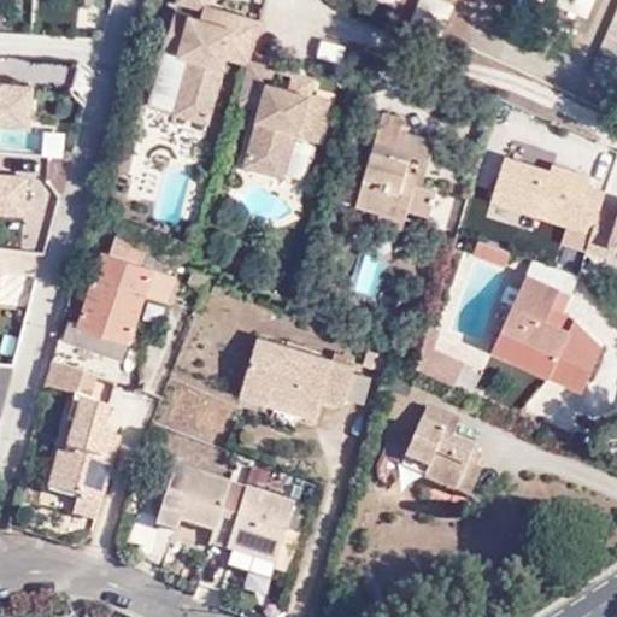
[(204,9),(210,10),(212,0),(178,0),(177,10),(203,17),(204,9)]
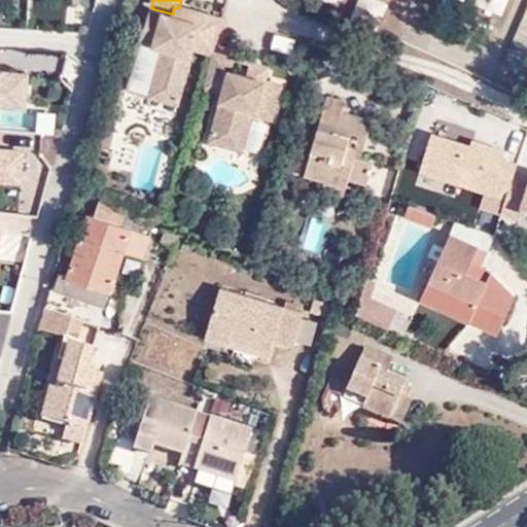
[(356,0),(354,7),(379,15),(384,0),(356,0)]
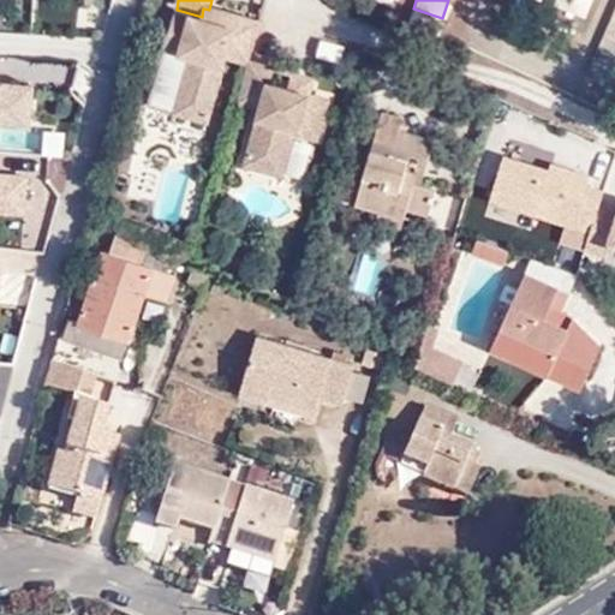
[(553,0),(553,3),(585,15),(590,0),(553,0)]
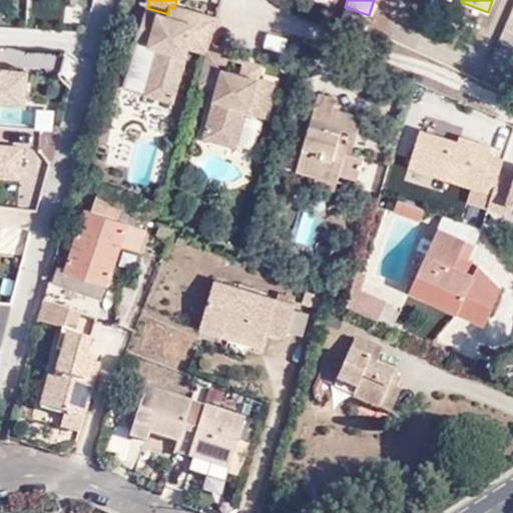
[(175,21),(178,9),(174,8),(169,7),(168,14),(167,18),(175,21)]
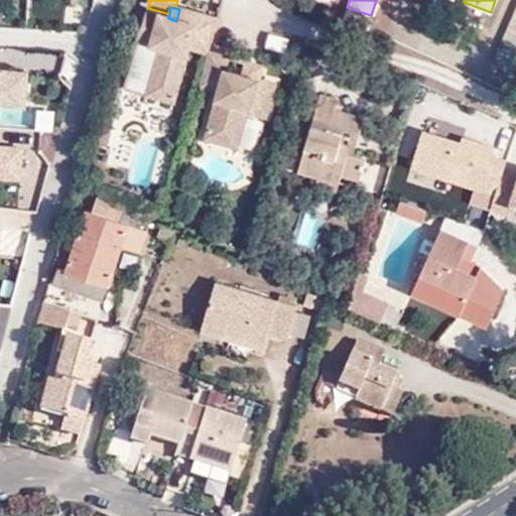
[(190,50),(209,55),(209,52),(218,17),(179,9),(176,21),(168,18),(148,13),(138,44),(159,50),(147,100),(175,106),(190,50)]
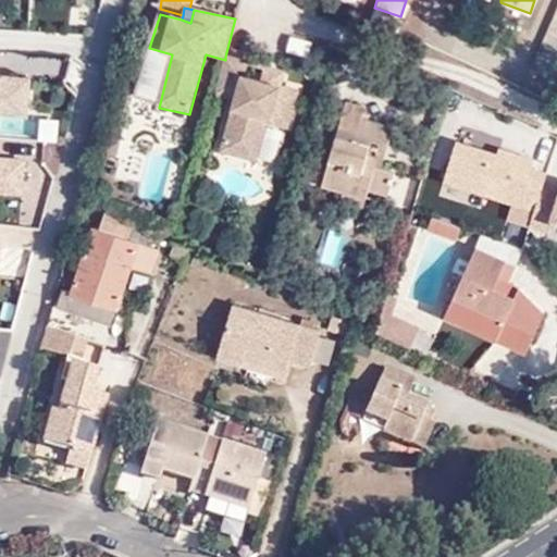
[(134,101),(159,108),(172,54),(149,48),(134,101)]
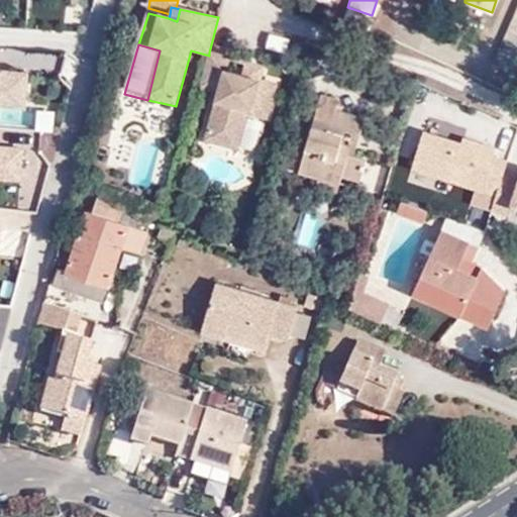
[(209,56),(201,88),(219,94),(207,140),(238,149),(247,111),(267,119),(276,84),(261,80),(242,75),(225,71),(227,59),(209,53),(209,56)]
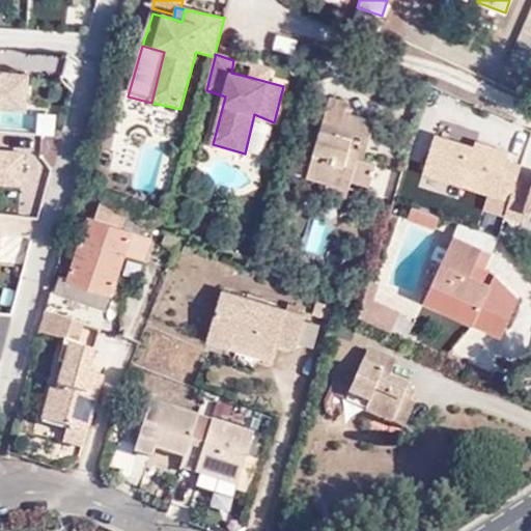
[(249,77),(268,82),(271,70),(252,64),(249,77)]
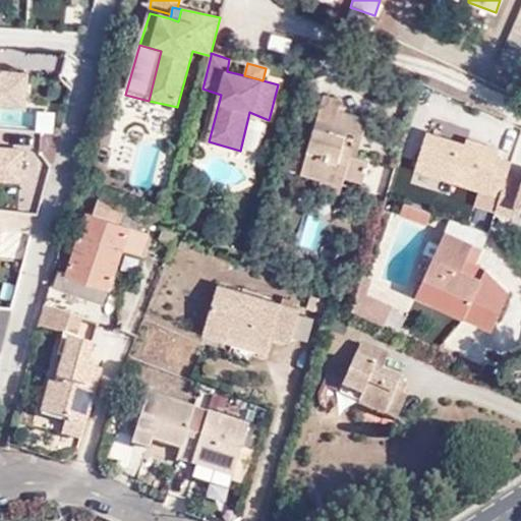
[(0,112),(0,113),(0,109),(0,106),(30,109),(31,73),(0,71),(0,112)]
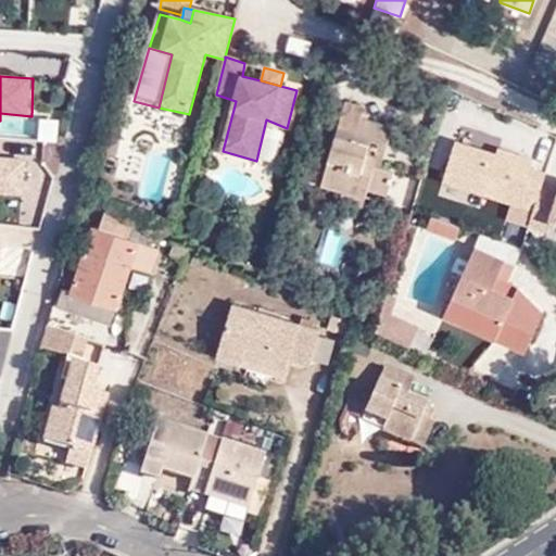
[(357,127),(362,114),(365,104),(348,99),(342,124),(357,127)]
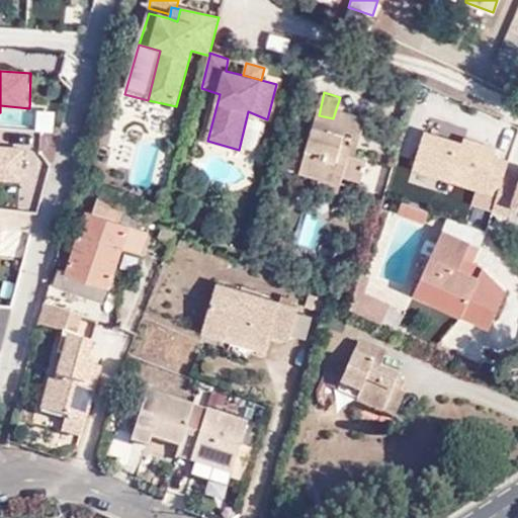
[(366,113),(337,106),(333,118),(319,115),(305,174),(320,178),(344,184),(346,175),(361,179),(367,156),(354,153),(358,141),(346,139),(349,128),(360,131),(366,113)]
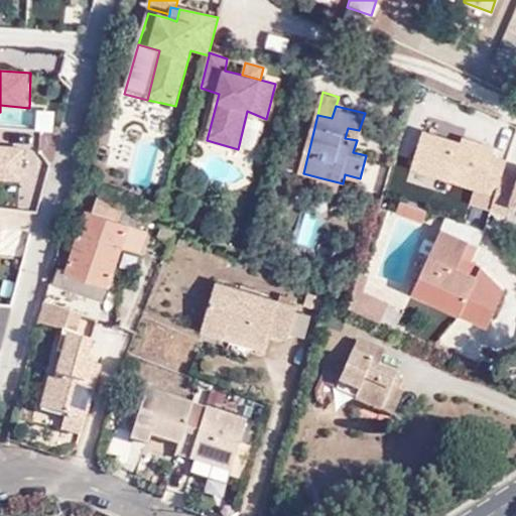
[(496,198),(503,177),(508,161),(492,156),(495,147),(463,137),(461,143),(423,131),(409,171),(496,198)]
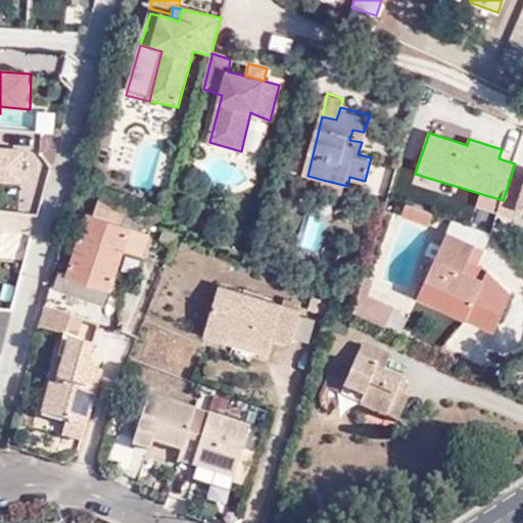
[(0,147),(0,183),(26,185),(27,150),(0,147)]
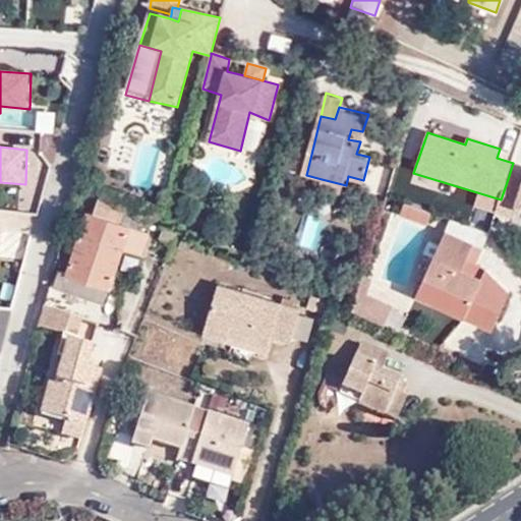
[(343,194),(346,185),(322,179),(320,188),(343,194)]
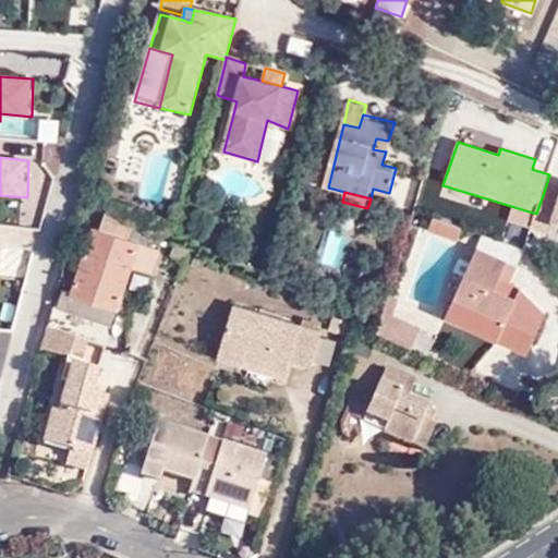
[(557,196),(544,192),(536,214),(531,229),(555,235),(557,229),(557,196)]
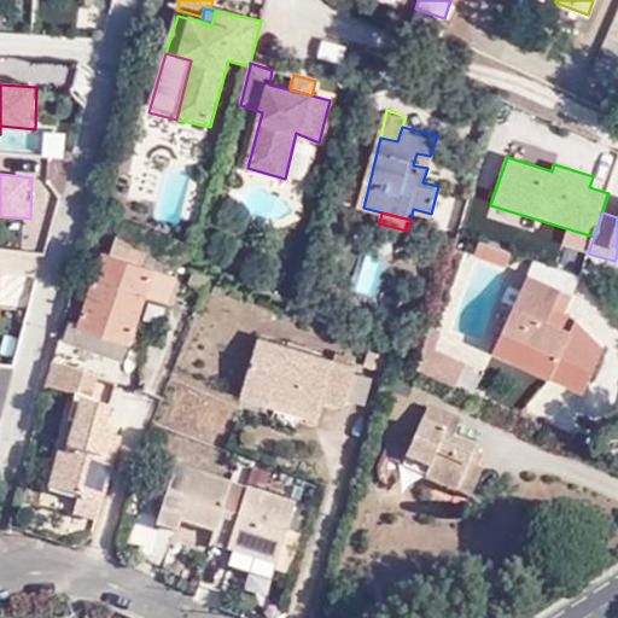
[(110,248),(92,295),(121,305),(133,284),(149,290),(156,292),(170,296),(176,277),(167,269),(173,252),(120,232),(114,251),(110,248)]
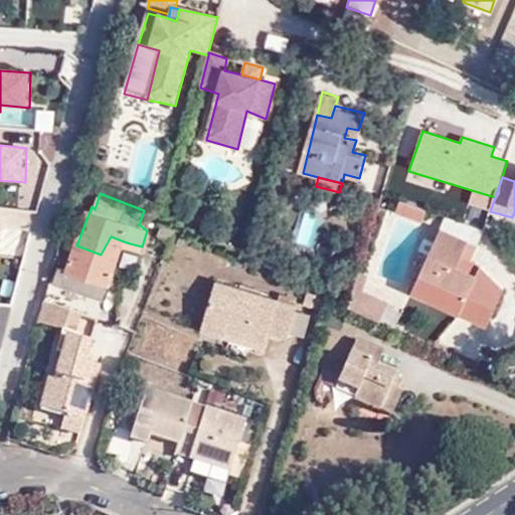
[(422,214),(425,202),(396,196),(394,208),(422,214)]
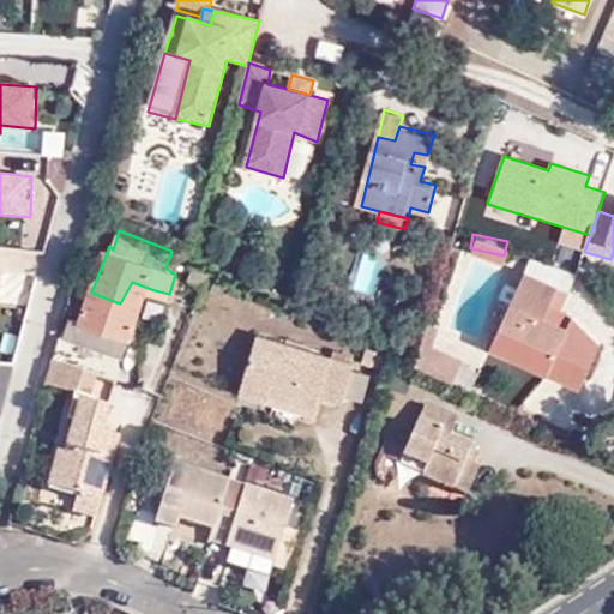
[(578,284),(534,266),(499,348),(558,372),(576,325),(552,315),(555,304),(567,308),(578,284)]
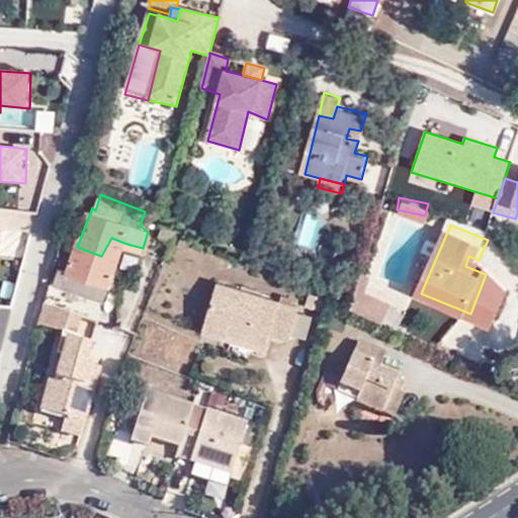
[(101,256),(77,247),(68,269),(62,267),(57,279),(103,295),(124,243),(111,238),(101,256)]
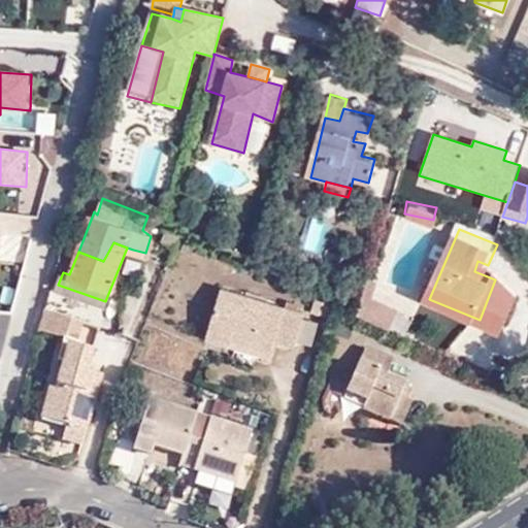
[(0,279),(0,304),(15,305),(14,279),(0,279)]
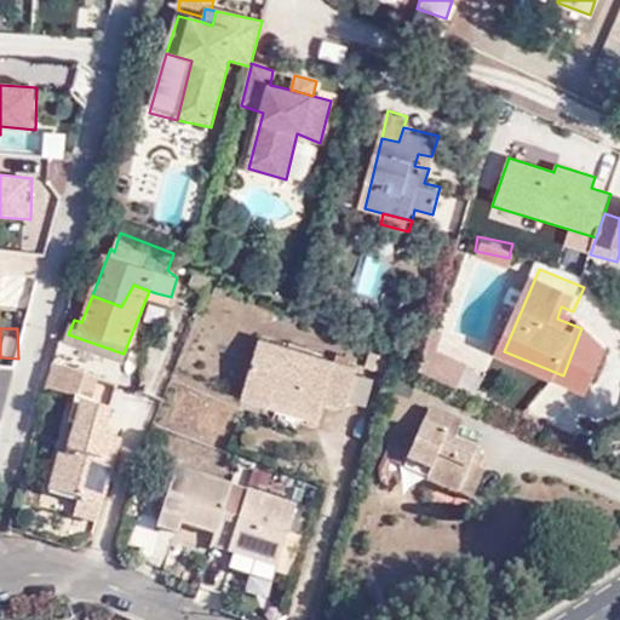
[(345,361),(250,334),(230,390),(259,401),(264,389),(315,403),(319,391),(336,396),(345,361)]
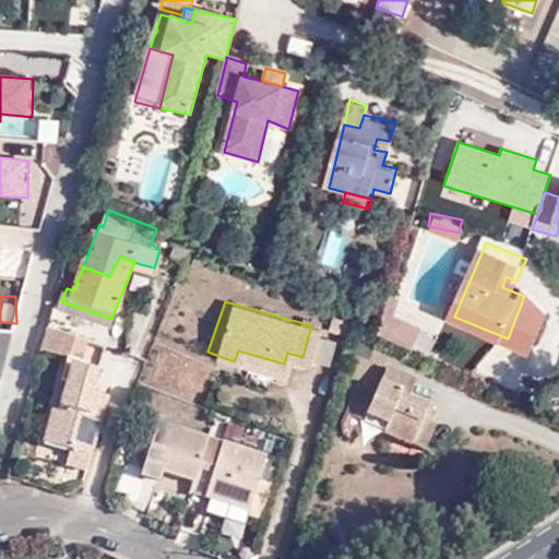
[(377,329),(412,344),(420,322),(385,307),(377,329)]
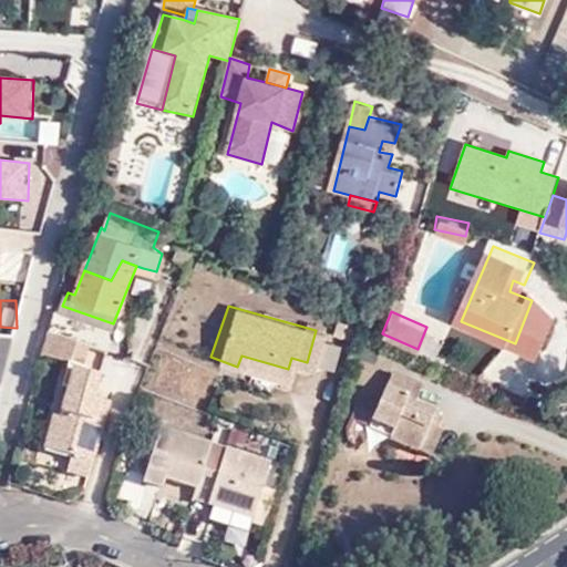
[(120,346),(124,330),(93,321),(89,337),(120,346)]
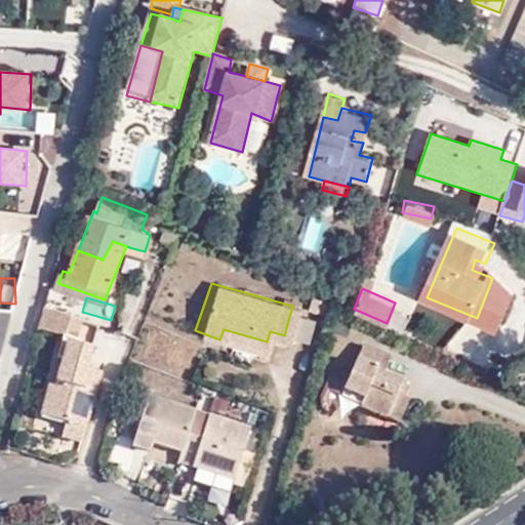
[(79,338),(83,322),(45,310),(39,332),(64,339),(65,337),(67,338),(68,336),(79,339),(79,338)]
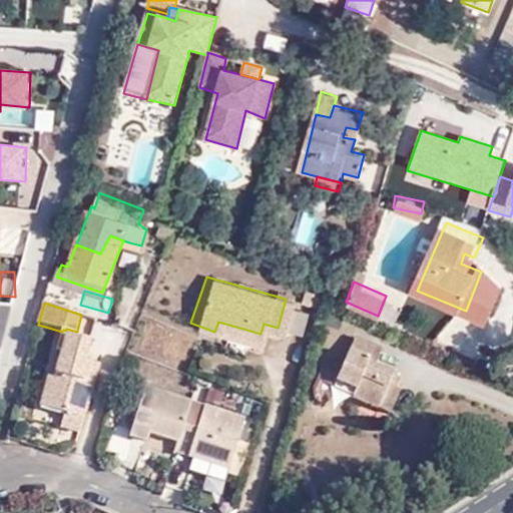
[(304,335),(308,309),(294,307),(290,332),(304,335)]
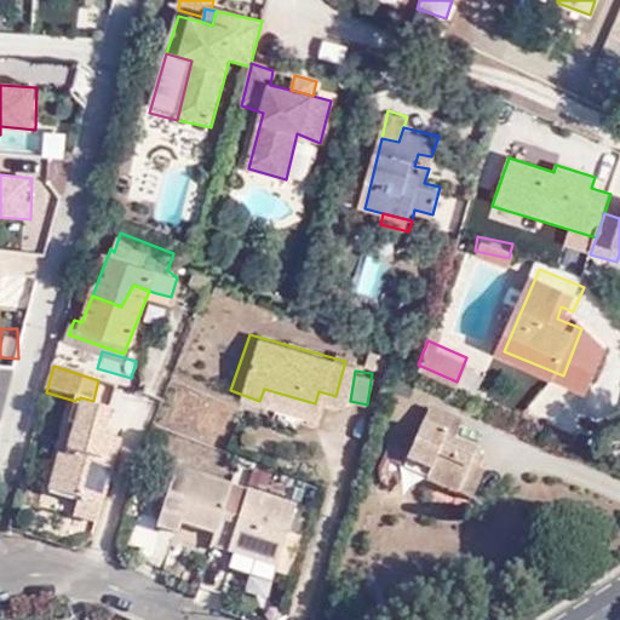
[(73,401),(56,395),(52,406),(69,412),(73,401)]
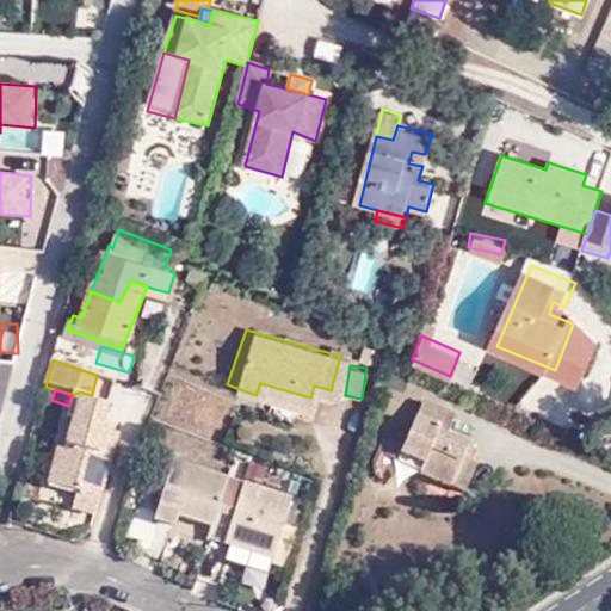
[(76,400),(111,408),(113,402),(92,395),(79,392),(78,394),(76,400)]
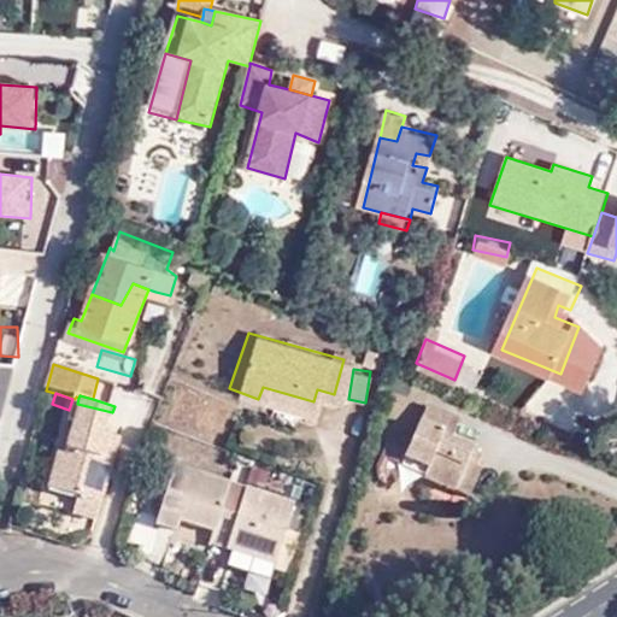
[(107,430),(112,412),(77,404),(72,423),(77,424),(70,458),(62,454),(52,493),(77,498),(105,507),(122,452),(107,430)]
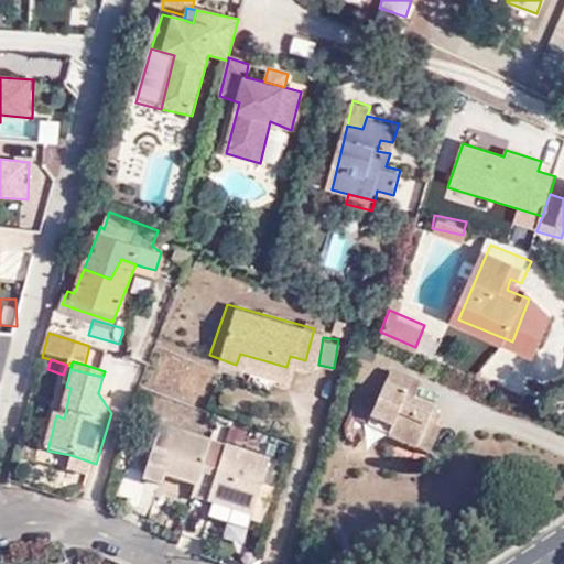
[(408,451),(429,410),(414,402),(422,386),(391,369),(369,408),(366,416),(387,427),(382,435),(408,451)]
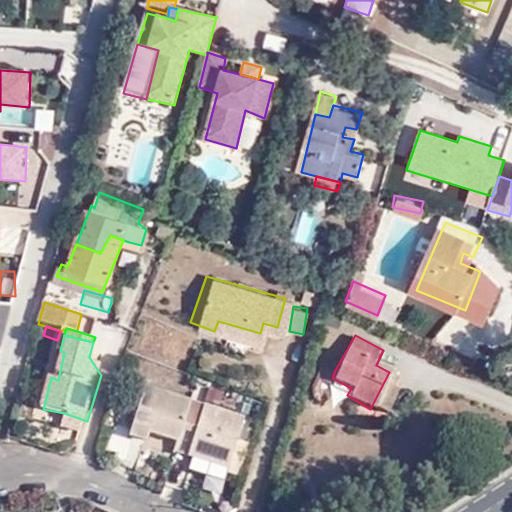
[(332,378),(335,370),(316,360),(311,374),(330,383),(332,378)]
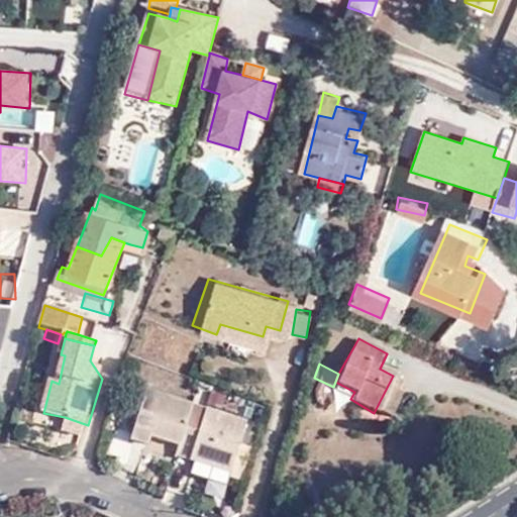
[(407,384),(393,376),(374,413),(387,420),(407,384)]
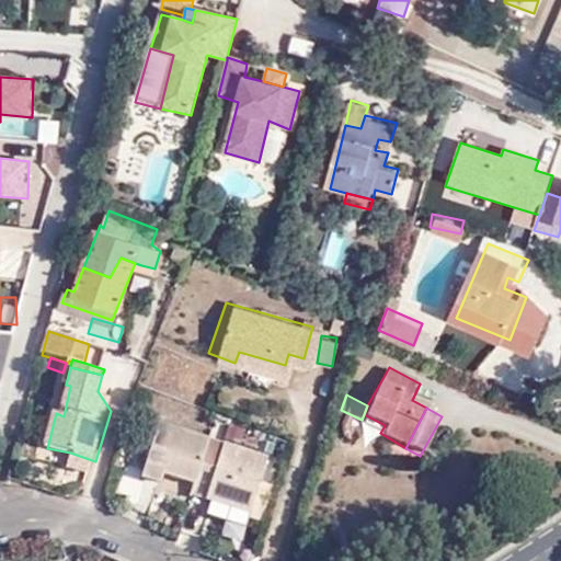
[(192,487),(197,470),(206,442),(157,424),(139,479),(159,487),(162,477),(192,487)]
